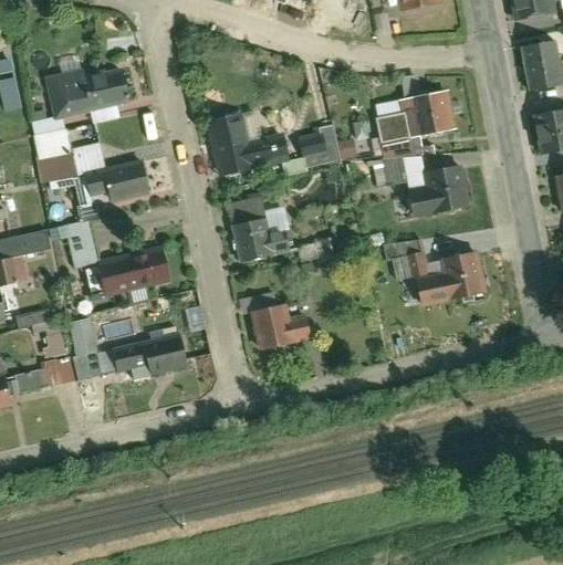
[(403,0),(405,10),(444,4),(442,0),(403,0)]
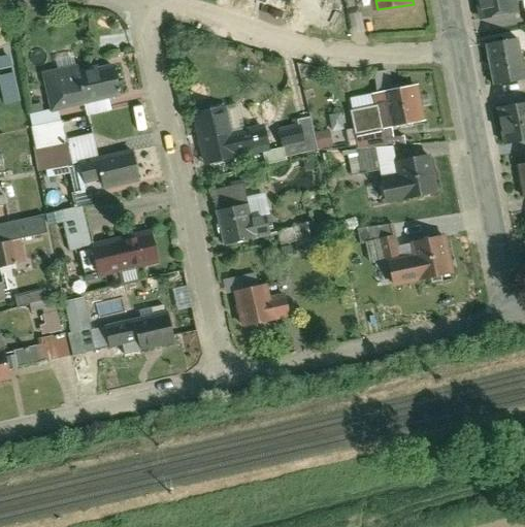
[(479,0),(483,20),(523,11),(521,1),(524,0),(479,0)]
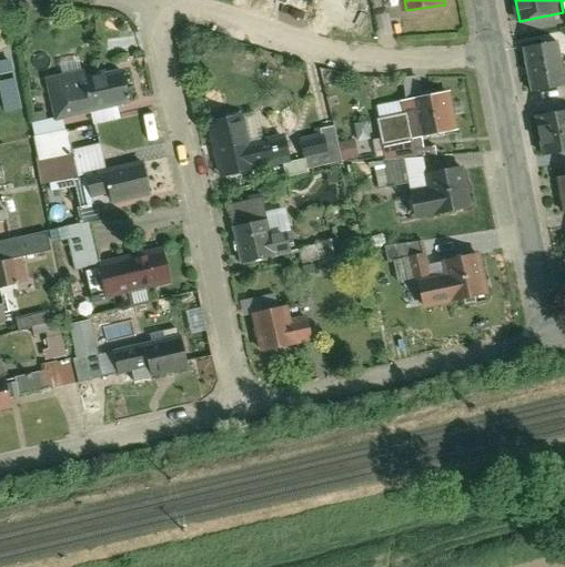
[(557,41),(523,47),(531,91),(564,85),(564,79),(557,41)]
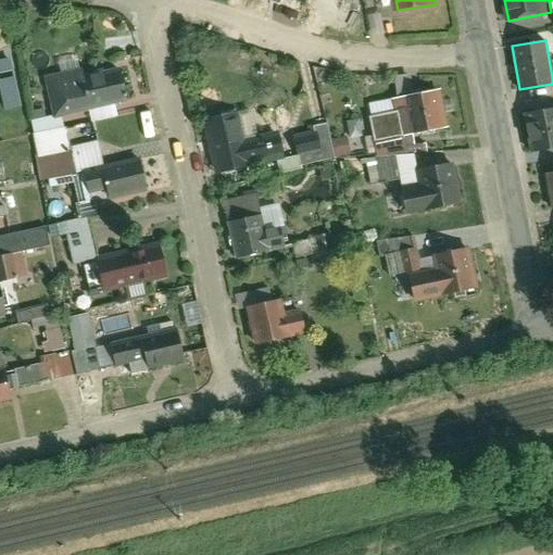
[(80,67),(45,75),(53,114),(54,116),(61,114),(88,109),(115,102),(127,99),(120,66),(83,75),(80,67)]
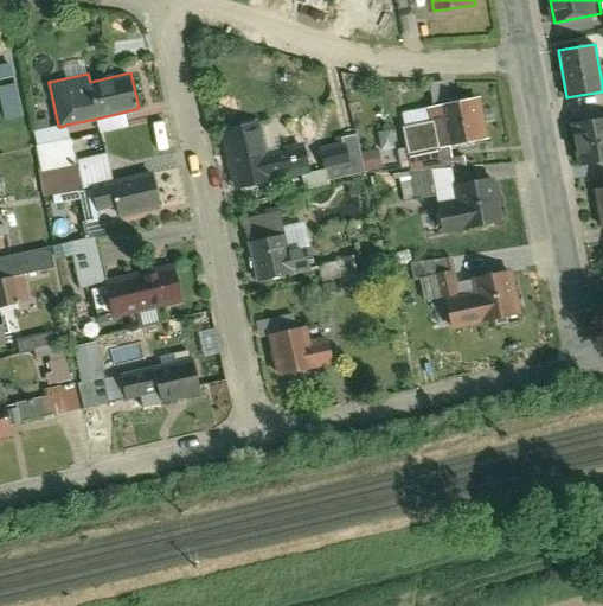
[(440,108),(456,104),(451,82),(435,85),(440,108)]
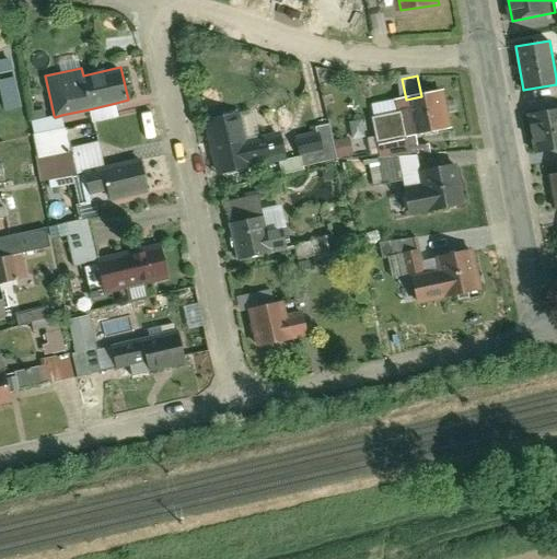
[(454,130),(448,92),(421,96),(406,100),(404,100),(406,112),(379,117),(383,142),(410,138),(454,130)]
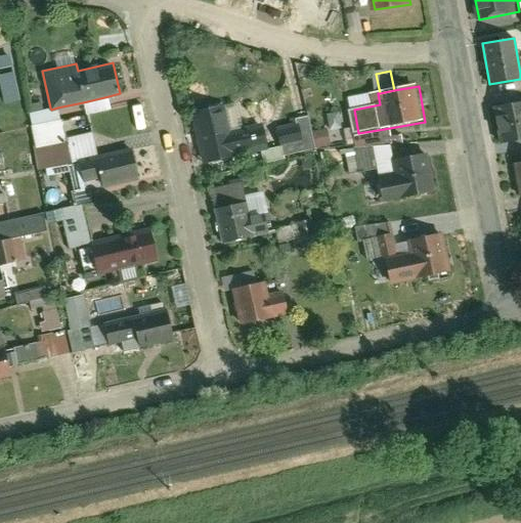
[(109,96),(83,102),(86,115),(111,109),(109,96)]
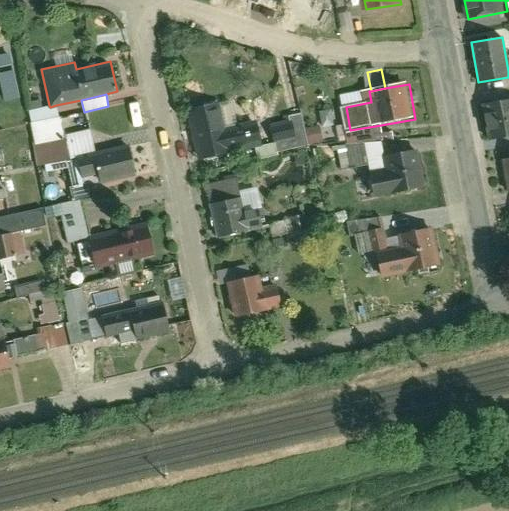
[(508,98),(484,102),(490,141),(508,138),(508,98)]
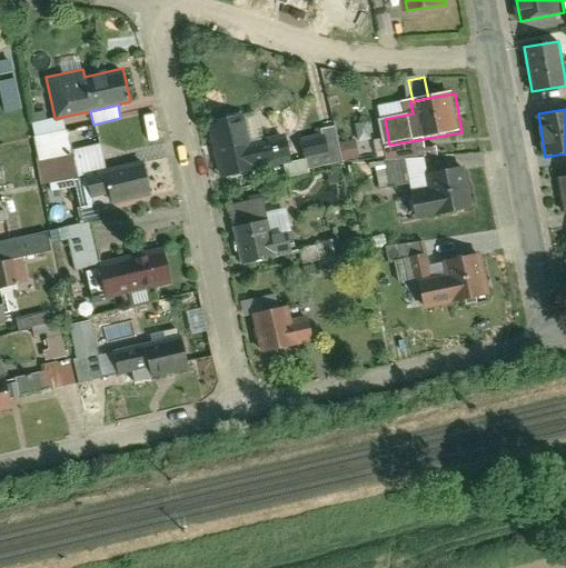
[(244,112),(208,120),(220,177),(290,162),(285,132),(249,140),(244,112)]
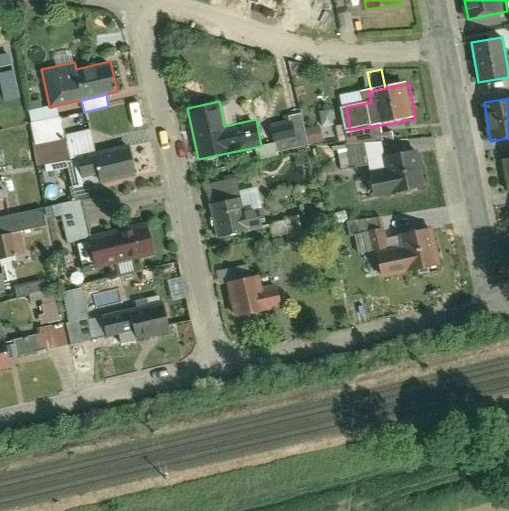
[(63,134),(64,133),(61,116),(58,117),(56,105),(50,107),(49,105),(28,109),(35,144),(64,139),(63,134)]
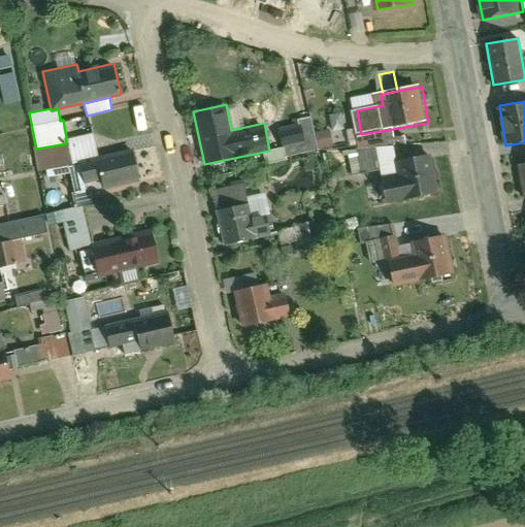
[(280,135),(284,157),(318,151),(310,116),(296,119),(299,131),(280,135)]
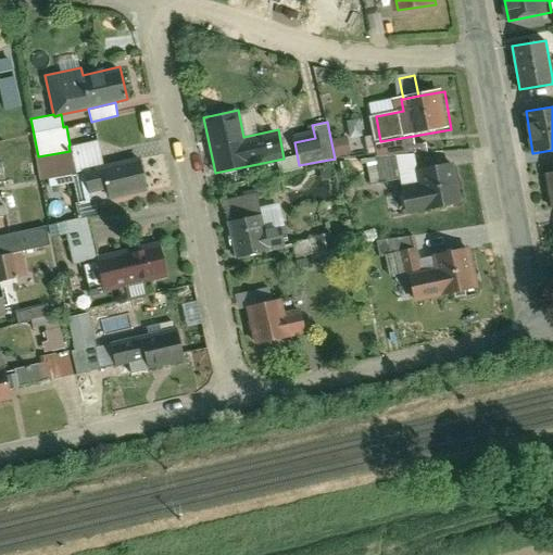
[(410,153),(407,137),(380,141),(384,156),(410,153)]
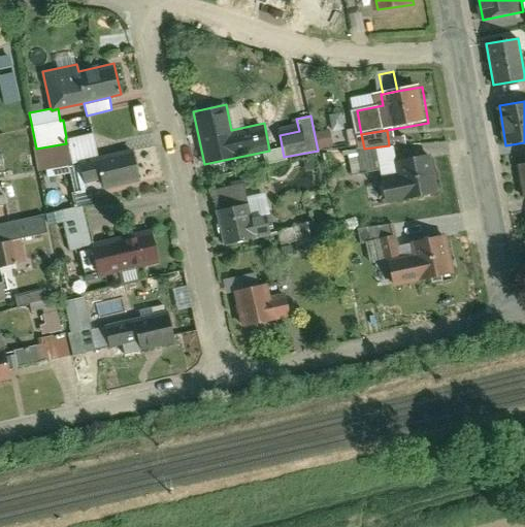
[(77,160),(97,156),(93,132),(66,137),(65,138),(66,143),(70,164),(78,162),(77,160)]
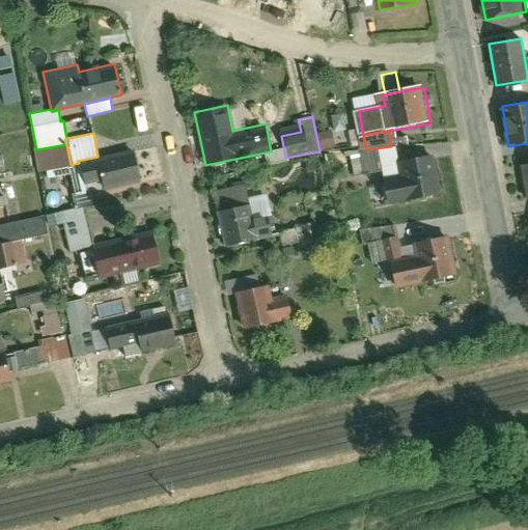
[(140,182),(134,149),(98,157),(78,161),(79,163),(85,193),(75,195),(78,207),(84,206),(93,204),(90,191),(140,182)]
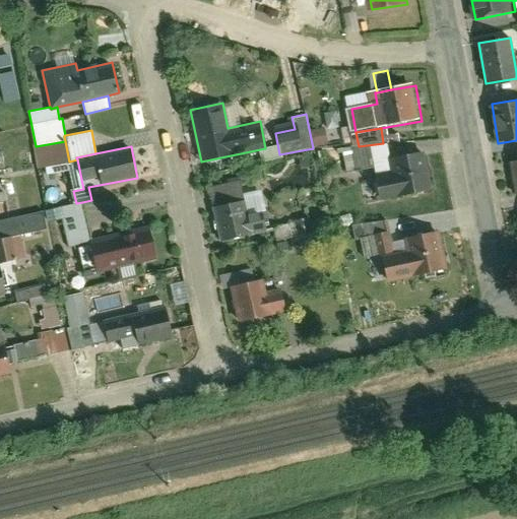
[(434,191),(428,153),(395,159),(397,173),(379,177),(383,200),(434,191)]
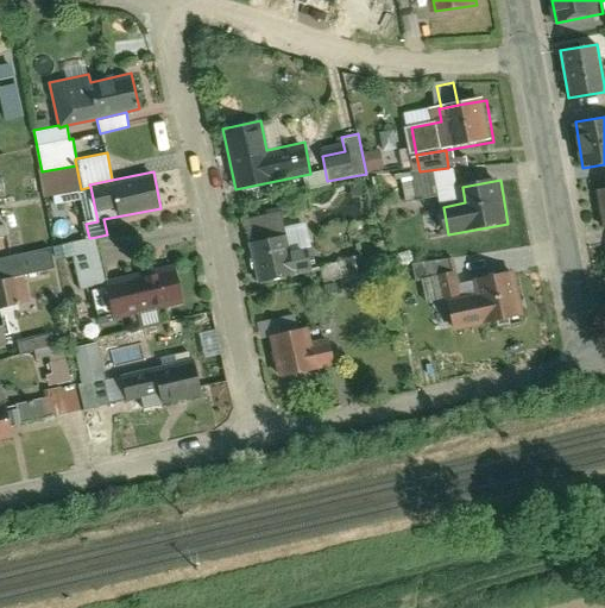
[(51,186),(55,205),(79,200),(75,182),(51,186)]
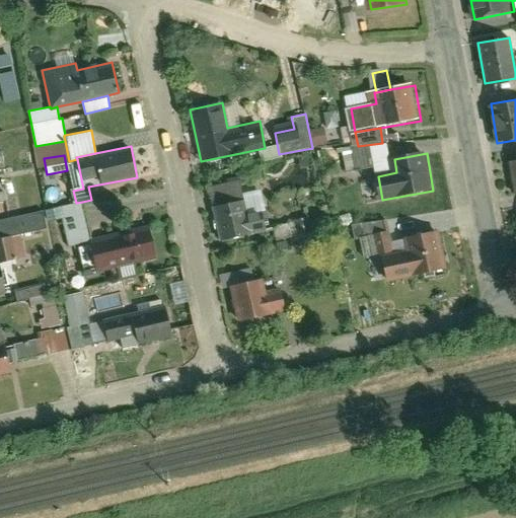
[(208,186),(219,238),(248,232),(247,228),(264,225),(261,209),(245,212),(239,179),(208,186)]
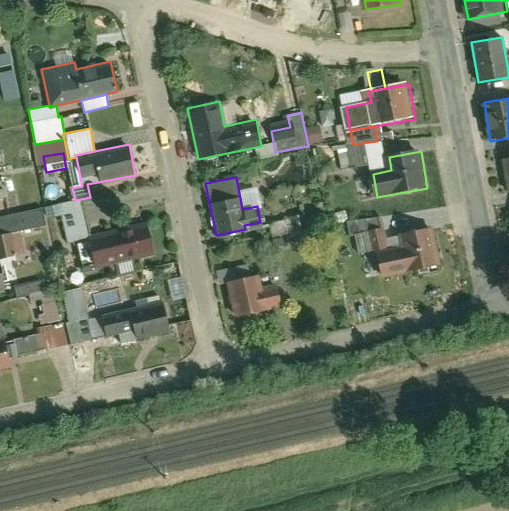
[(0,199),(10,197),(8,188),(0,189),(0,199)]
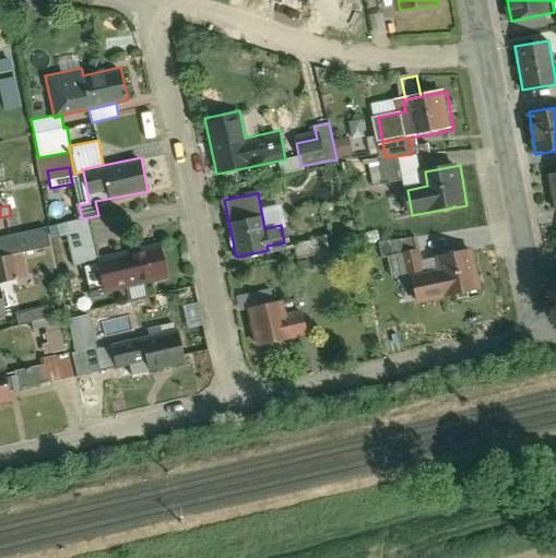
[(97,256),(89,217),(82,218),(63,223),(73,264),(97,259),(96,256),(97,256)]
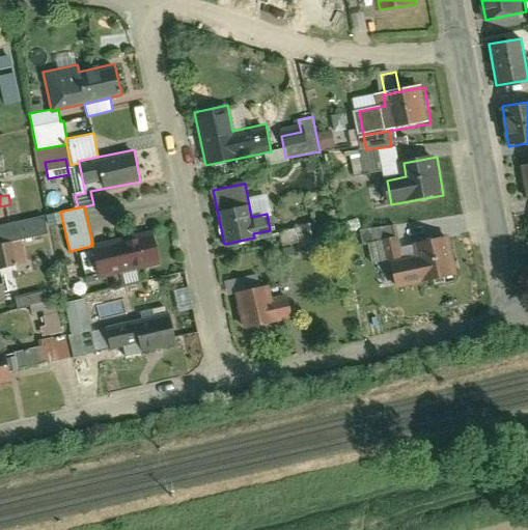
[(0,225),(0,260),(2,268),(20,265),(15,241),(51,233),(47,216),(0,225)]
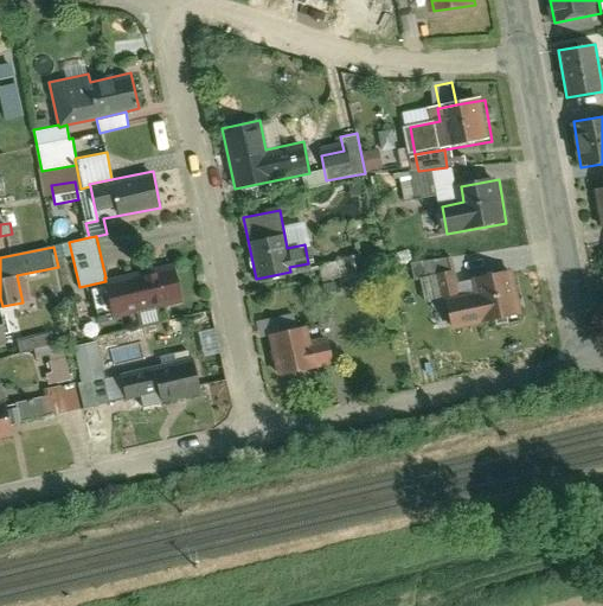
[(442,275),(447,298),(463,295),(457,257),(428,262),(430,278),(442,275)]
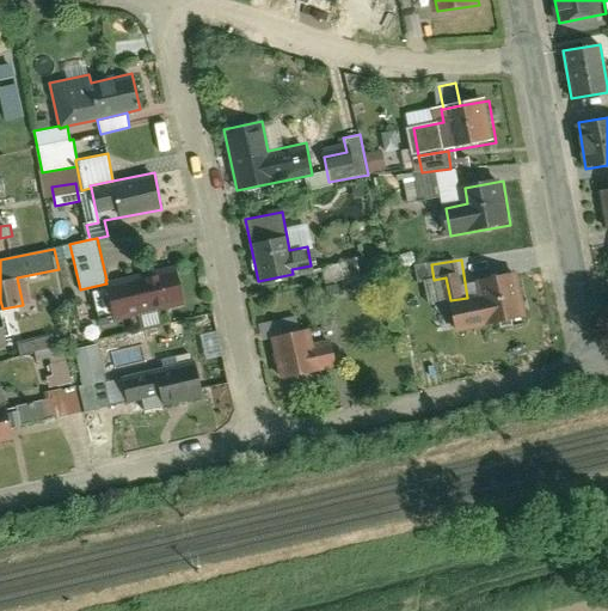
[(348,262),(321,268),(325,283),(351,279),(348,262)]
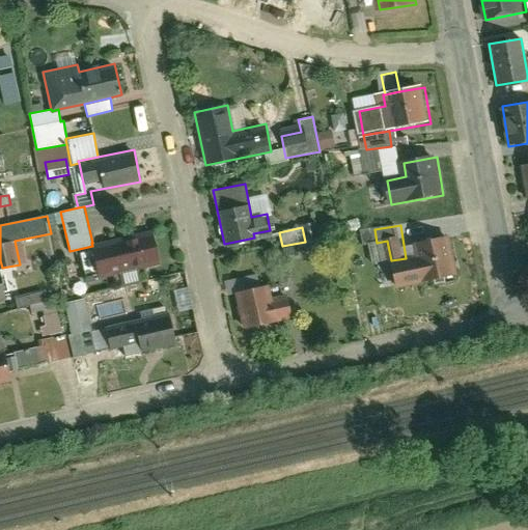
[(160,262),(151,228),(92,243),(91,243),(92,246),(100,277),(160,262)]
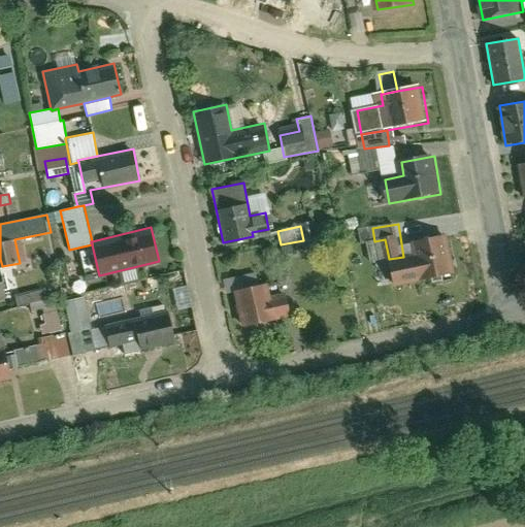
[(457,275),(450,237),(415,243),(417,258),(392,263),(396,287),(457,275)]
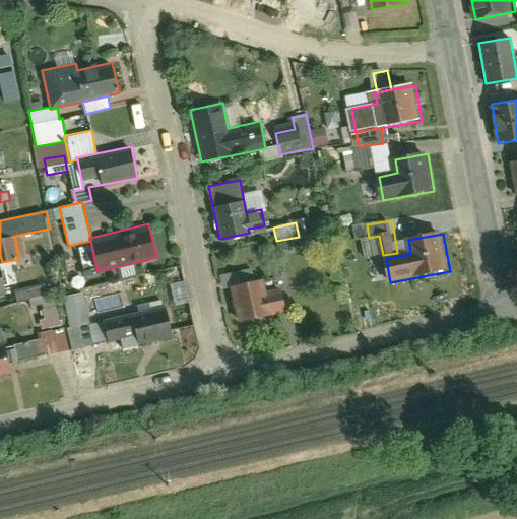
[(264,289),(262,277),(231,283),(238,320),(268,315),(268,313),(284,310),(280,286),(264,289)]
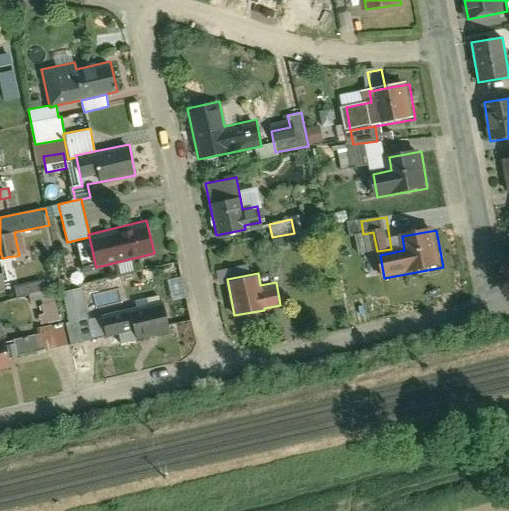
[(164,298),(100,313),(106,336),(115,334),(117,343),(171,330),(164,298)]
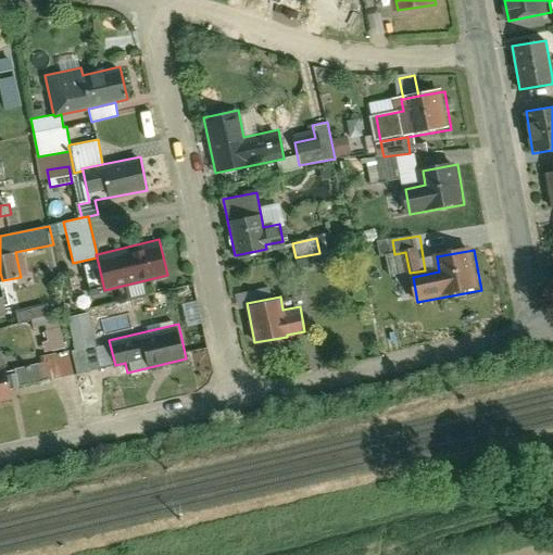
[(41,330),(42,352),(63,351),(62,329),(41,330)]
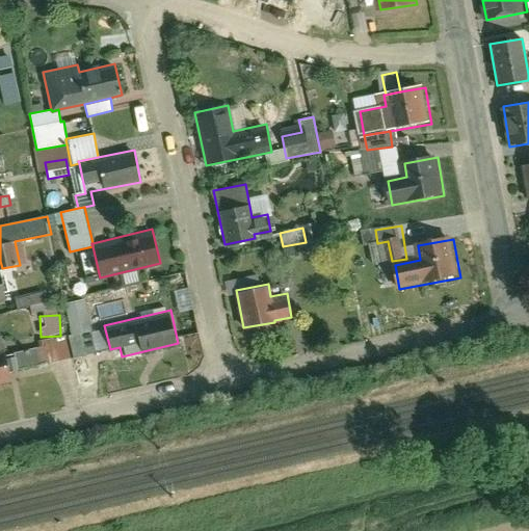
[(69,335),(74,357),(97,352),(91,329),(69,335)]
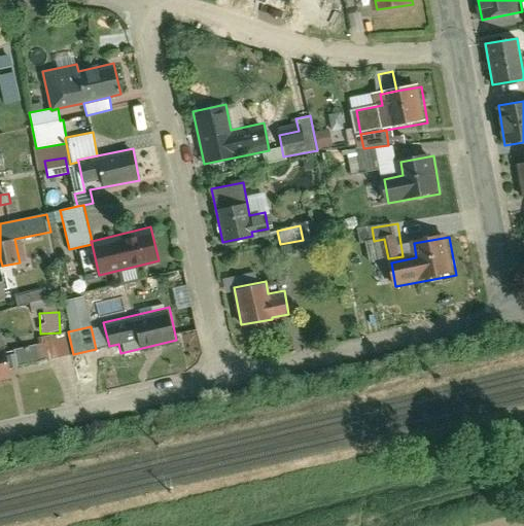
[(15,348),(19,364),(44,359),(40,343),(15,348)]
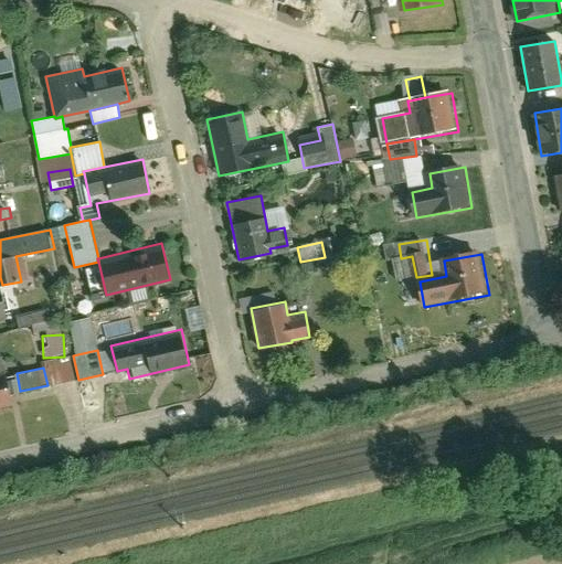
[(9,370),(0,372),(0,408),(17,405),(9,370)]
